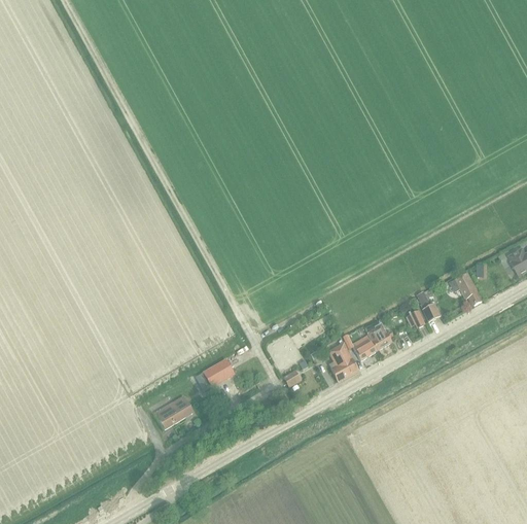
[(291,64),(299,60),(296,56),(288,60),(291,64)]
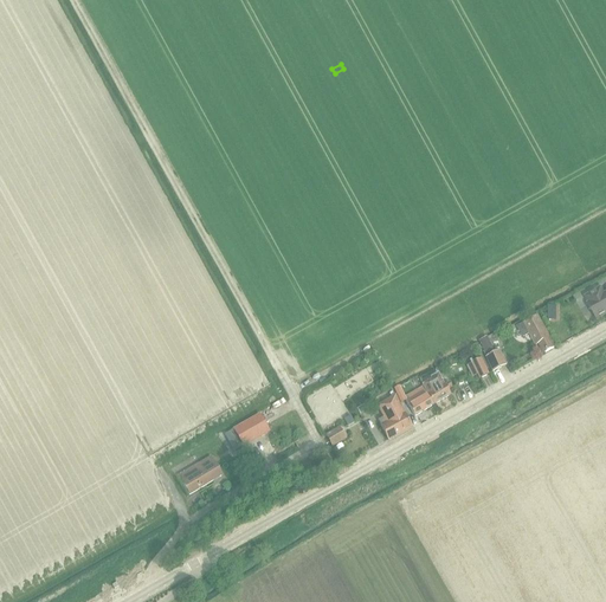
[(605,290),(604,291),(600,285),(586,293),(590,301),(588,301),(597,316),(605,310),(605,290)]
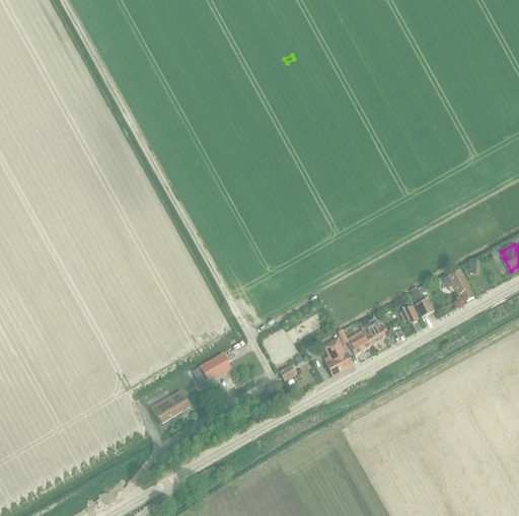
[(448,275),(442,278),(447,287),(453,284),(459,293),(461,292),(466,300),(474,295),(470,286),(460,268),(448,275)]
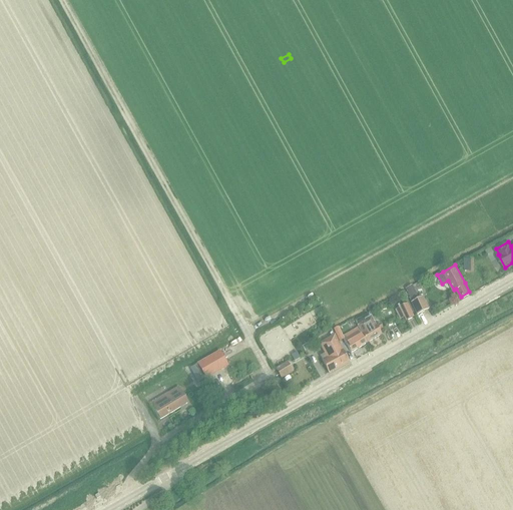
[(412,283),(406,287),(412,299),(419,296),(412,283)]
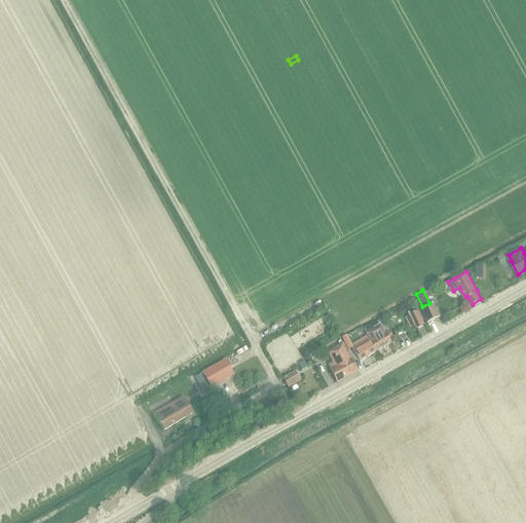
[(447,294),(434,301),(440,313),(453,306),(447,294)]
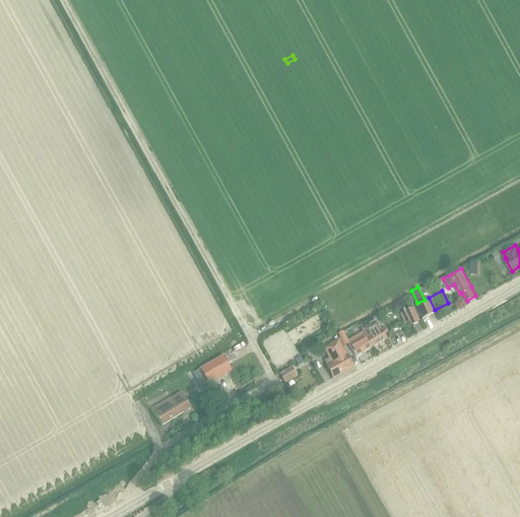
[(435,311),(429,299),(417,305),(424,317),(435,311)]
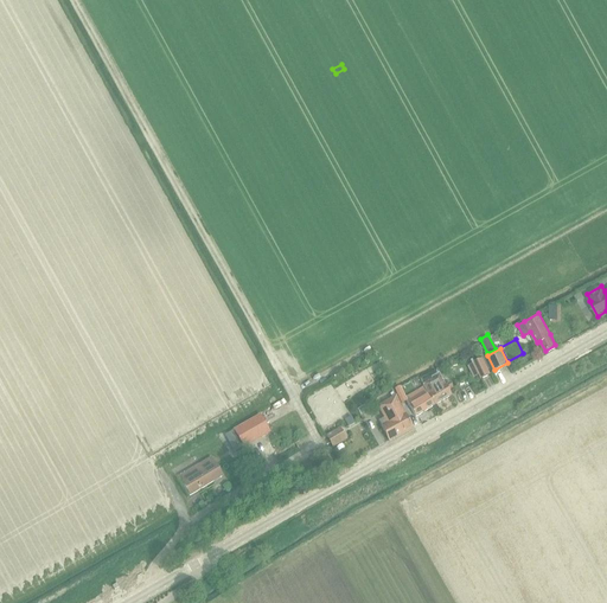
[(467,353),(454,364),(459,370),(472,359),(467,353)]
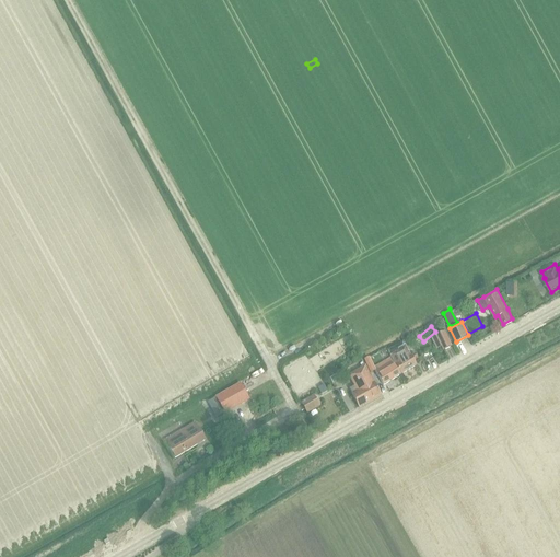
[(445,329),(438,334),(444,348),(452,344),(445,329)]
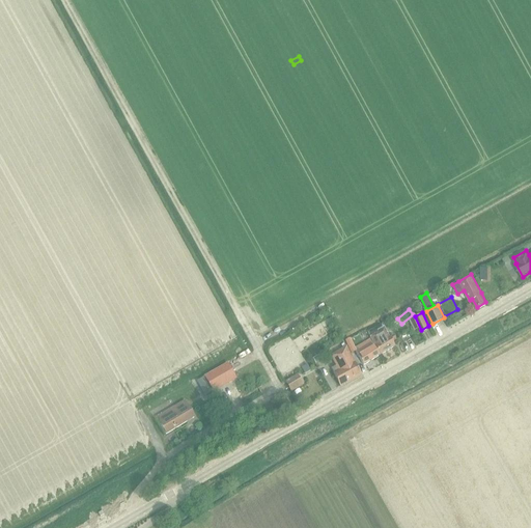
[(369,337),(378,354),(394,344),(392,340),(395,337),(392,333),(389,335),(383,325),(374,330),(376,332),(369,336),(370,337),(369,337)]
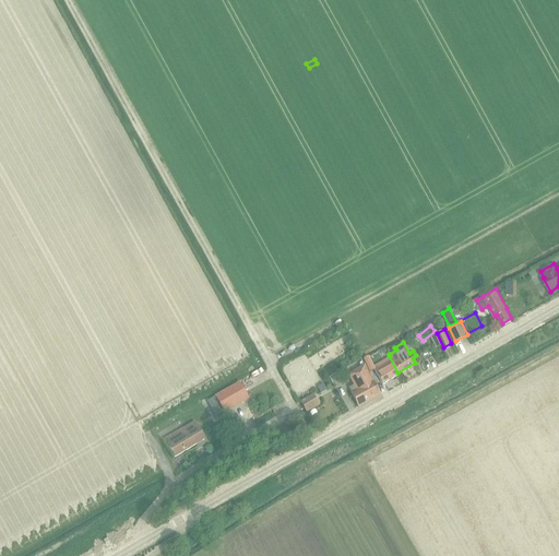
[(372,365),(377,373),(382,382),(397,373),(389,355),(372,365)]
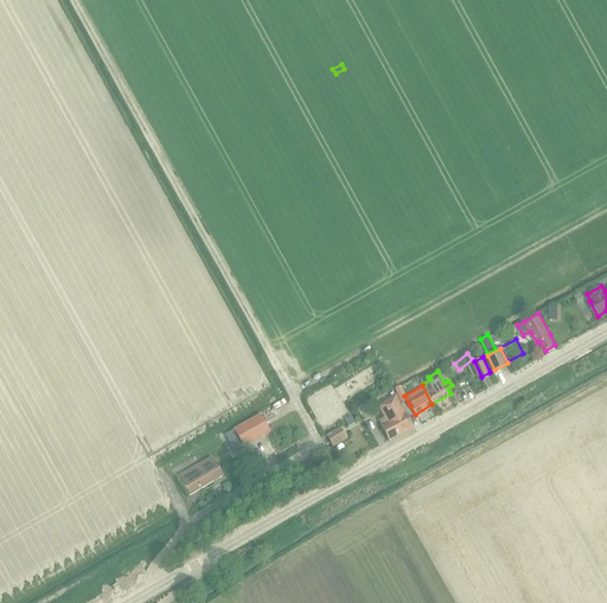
[(378,418),(383,427),(389,437),(411,425),(406,415),(395,395),(378,404),(384,415),(378,418)]
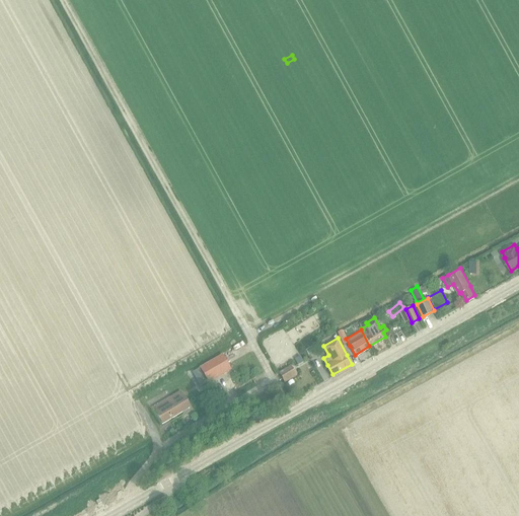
[(222,353),(199,366),(207,381),(230,367),(222,353)]
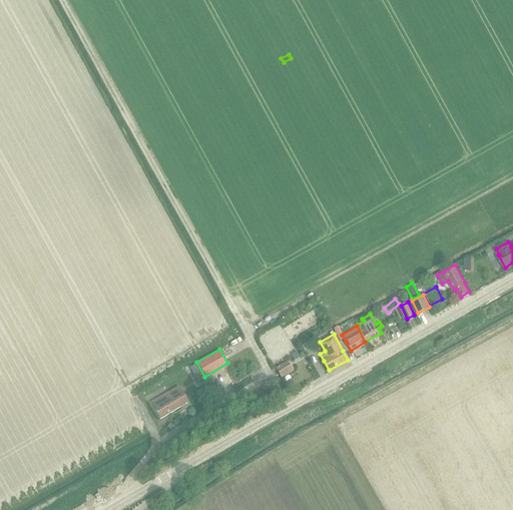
[(286,359),(291,370),(304,364),(299,354),(286,359)]
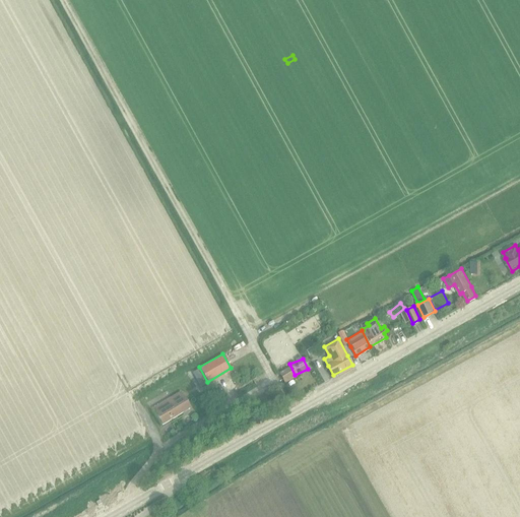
[(163,423),(188,406),(190,406),(180,390),(152,406),(163,423)]
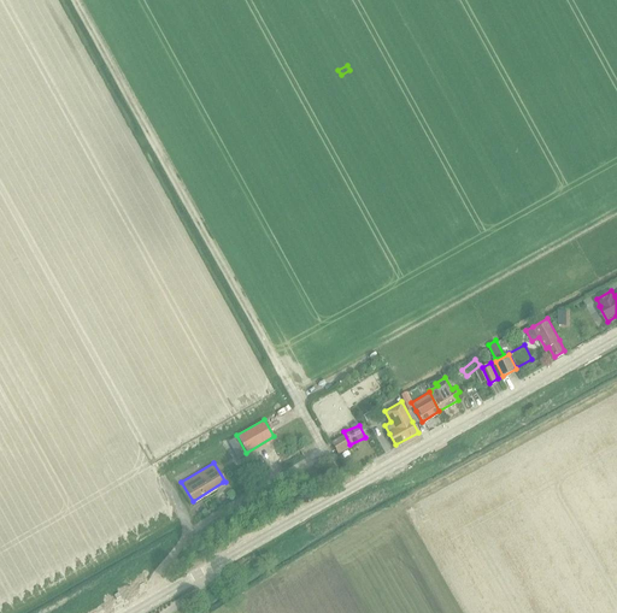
[(304,470),(303,487),(322,476),(315,464),(304,470)]
